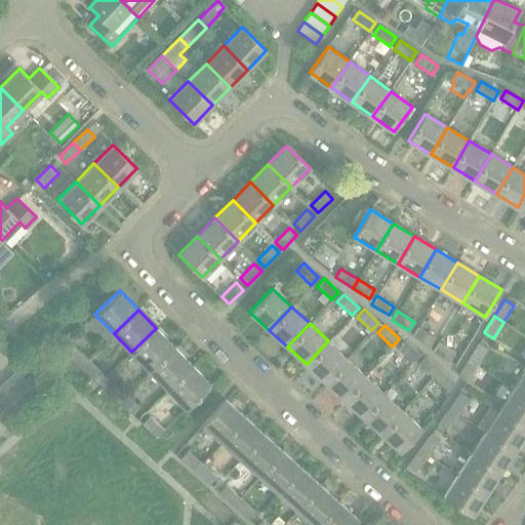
[(412,335),(430,347),(435,337),(417,326),(412,335)]
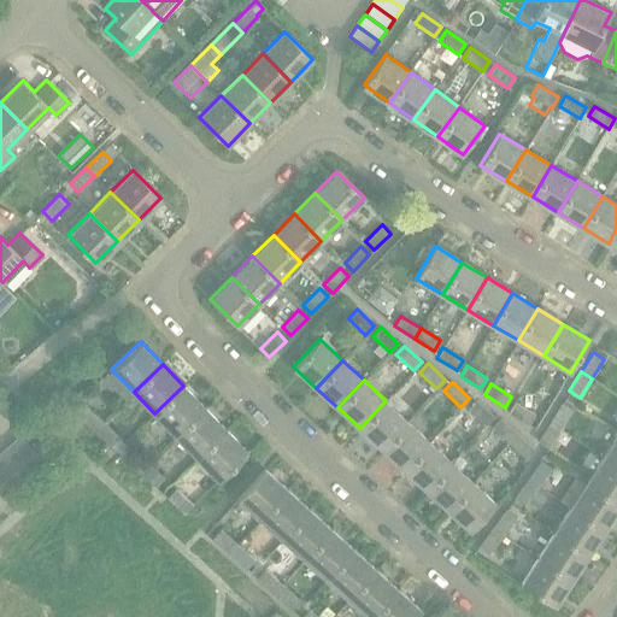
[(175,435),(204,407),(183,386),(154,413),(175,435)]
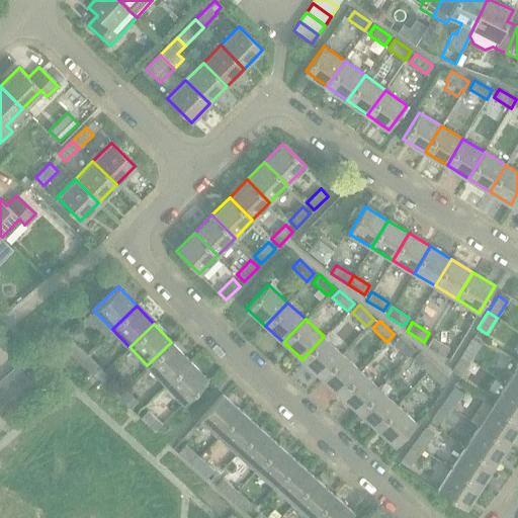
[(321,376),(342,353),(324,336),(303,359),(321,376)]
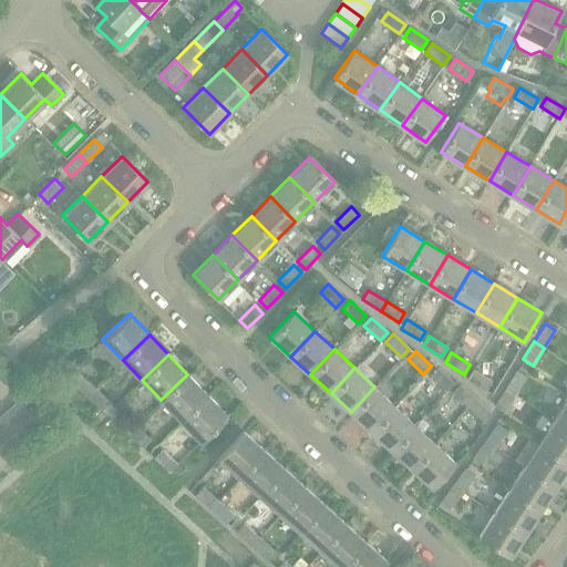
[(430,375),(445,390),(453,382),(437,368),(430,375)]
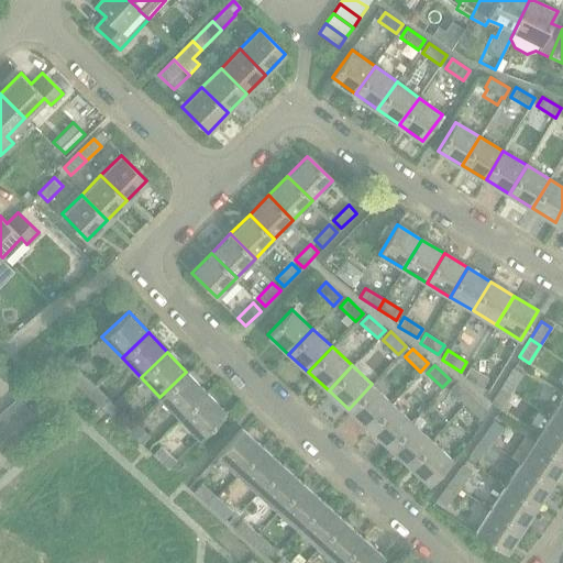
[(464,376),(482,388),(487,378),(470,366),(464,376)]
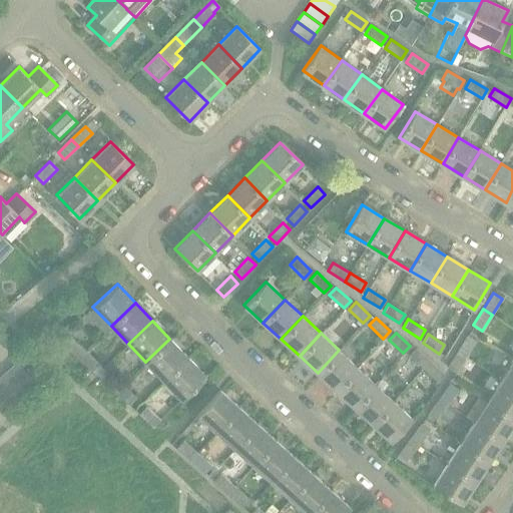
[(457,351),(467,357),(477,341),(467,335),(457,351)]
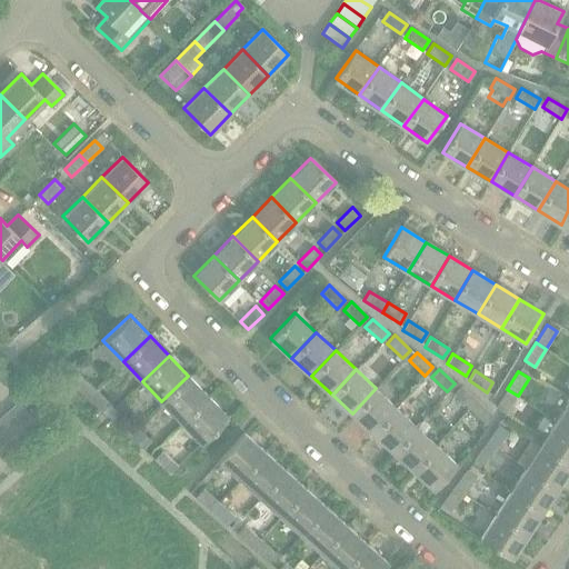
[(86,398),(95,389),(78,373),(70,383),(86,398)]
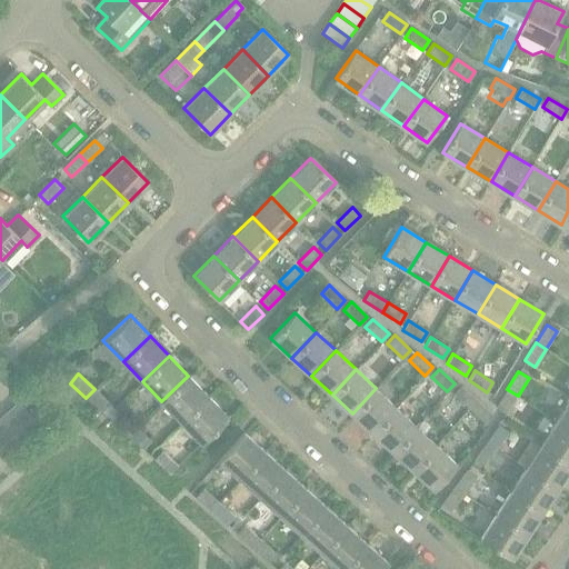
[(181,421),(208,396),(188,376),(161,401),(181,421)]
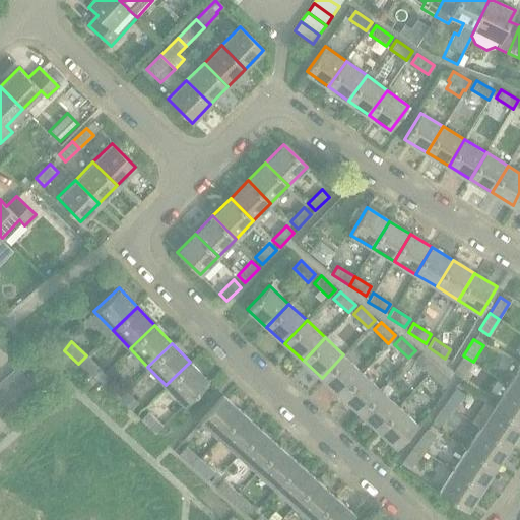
[(429,374),(436,366),(421,352),(414,360),(429,374)]
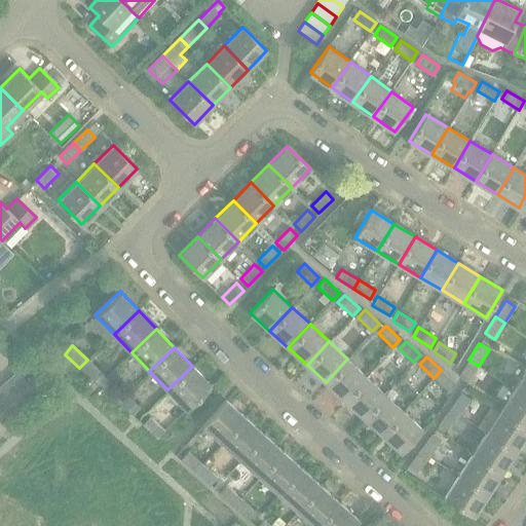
[(344,400),(366,376),(347,359),(326,382),(344,400)]
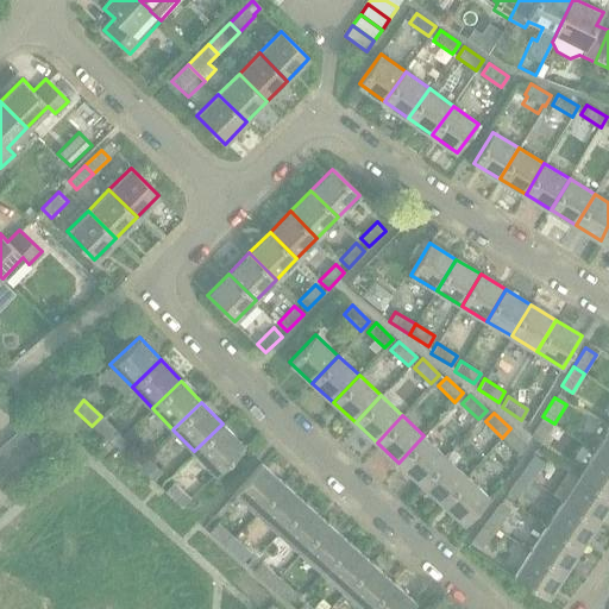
[(101,416),(92,426),(108,441),(118,431),(101,416)]
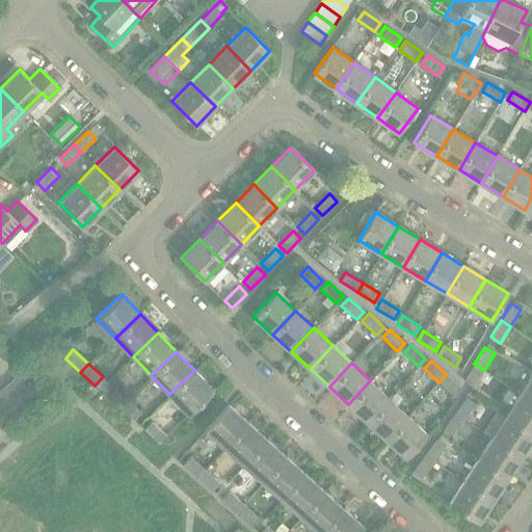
[(474,387),(484,370),(474,364),(463,380),(474,387)]
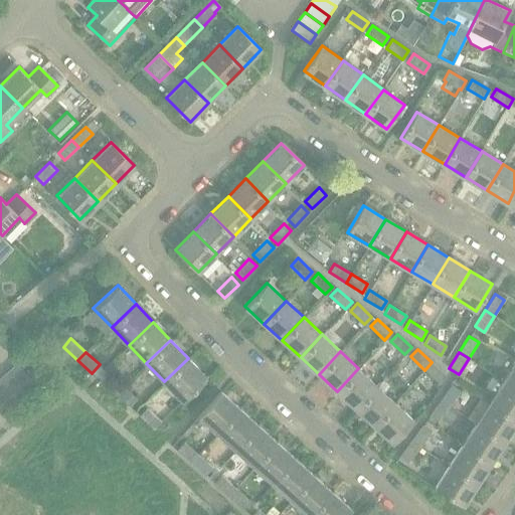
[(188,358),(164,381),(182,400),(206,377),(188,358)]
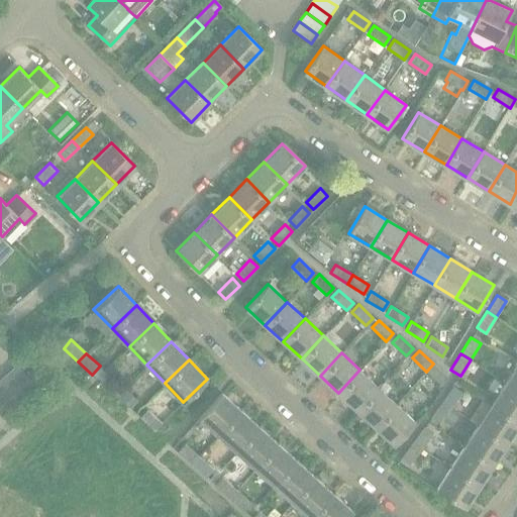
[(433,364),(426,372),(440,385),(447,377),(433,364)]
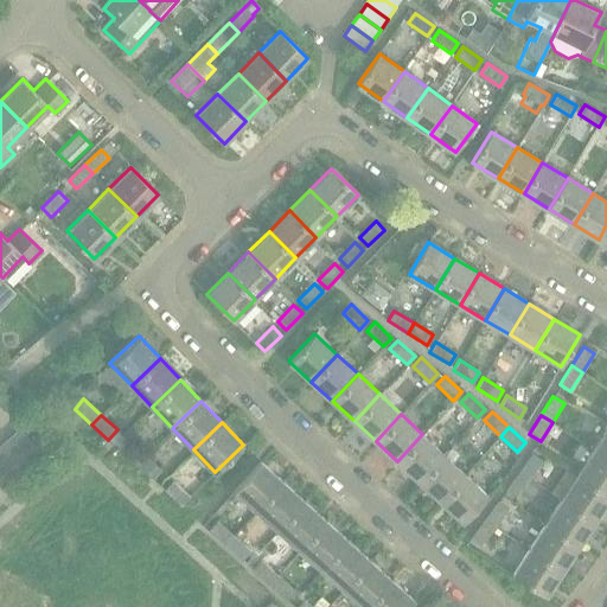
[(0,443),(0,474),(34,446),(19,428),(0,443)]
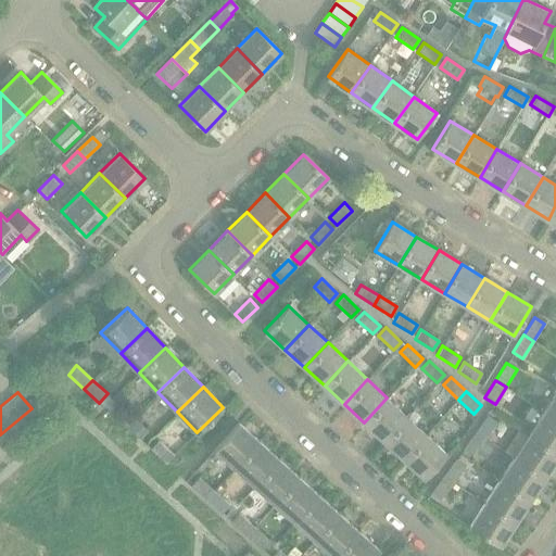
[(555,419),(555,392),(543,412),(555,419)]
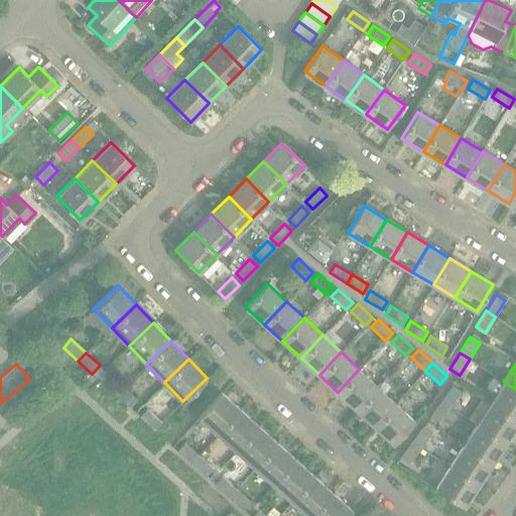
[(356,408),(377,386),(359,369),(338,392),(356,408)]
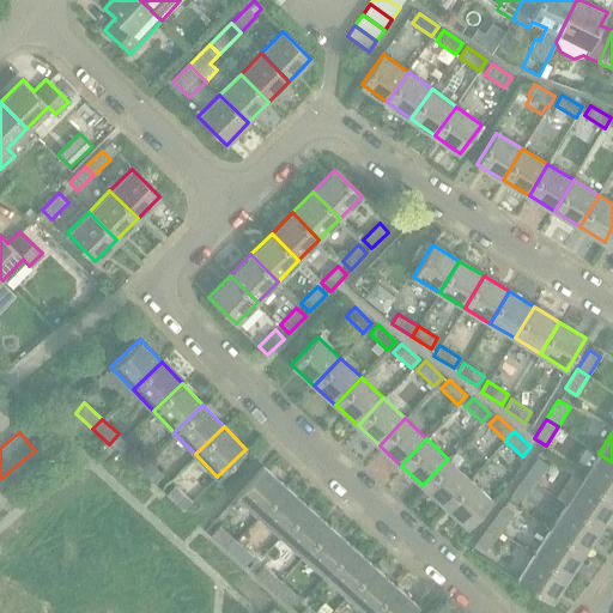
[(137,468),(146,459),(129,443),(121,454),(137,468)]
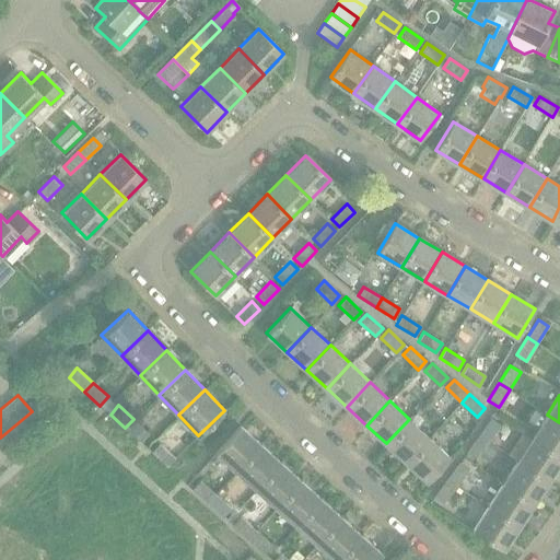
[(559,455),(559,422),(547,415),(532,438),(559,455)]
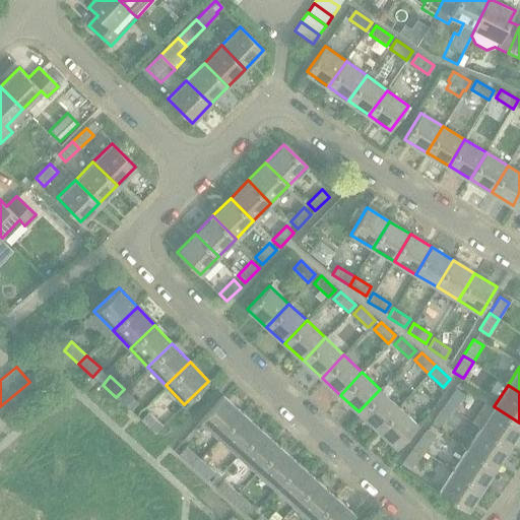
[(445,403),(454,409),(464,395),(456,388),(445,403)]
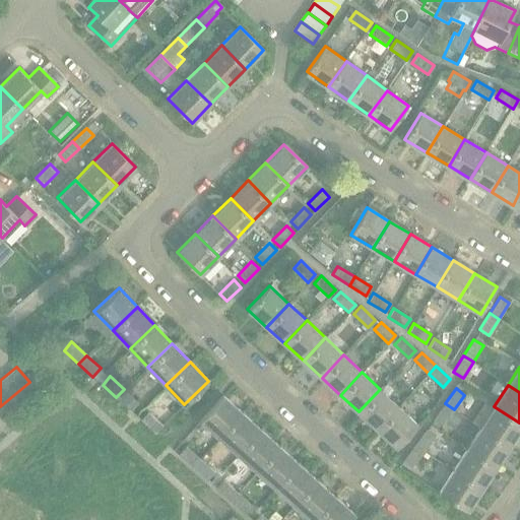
[(124,389),(116,397),(131,410),(138,402),(124,389)]
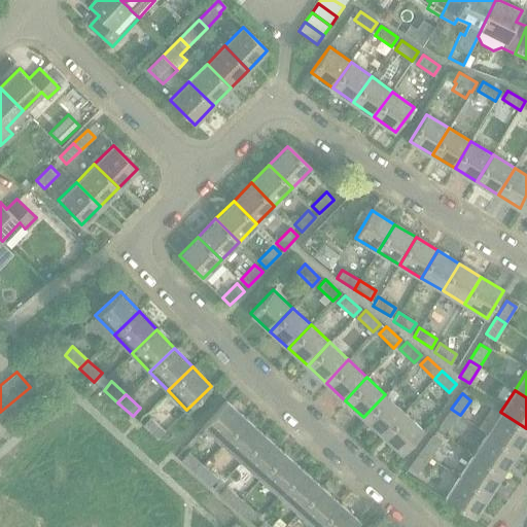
[(382,434),(403,411),(385,394),(363,417),(382,434)]
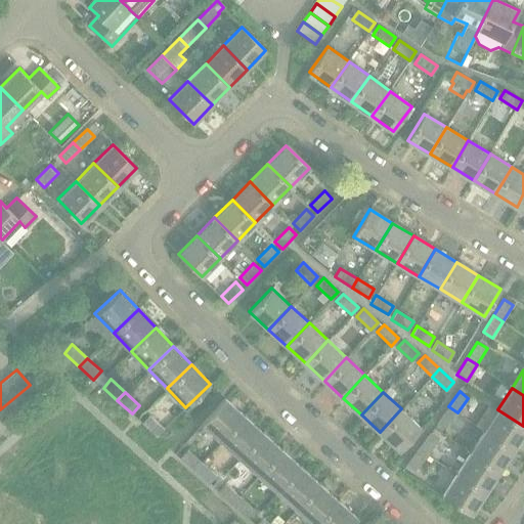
[(103,413),(111,405),(102,398),(95,406),(103,413)]
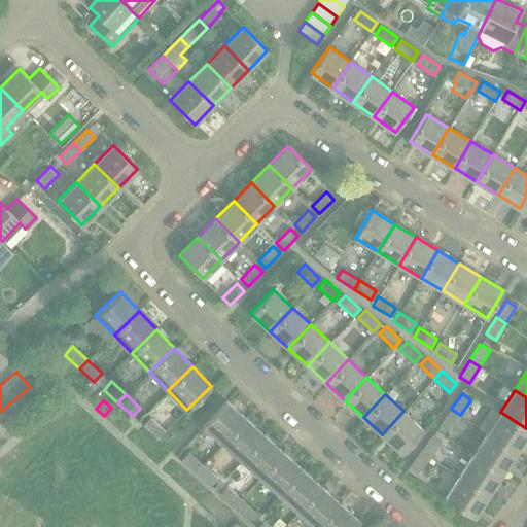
[(223,445),(246,419),(226,401),(204,426),(223,445)]
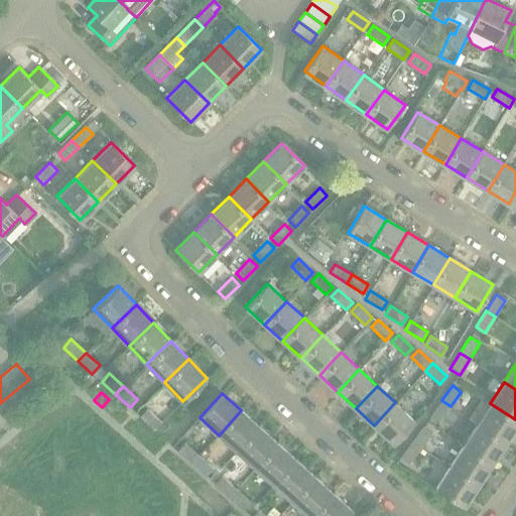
[(110,414),(117,406),(109,399),(102,407),(110,414)]
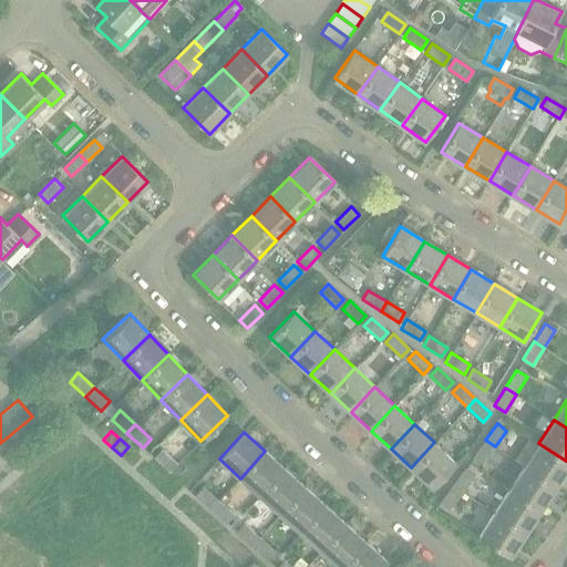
[(482,464),(495,446),(485,440),(472,457),(482,464)]
